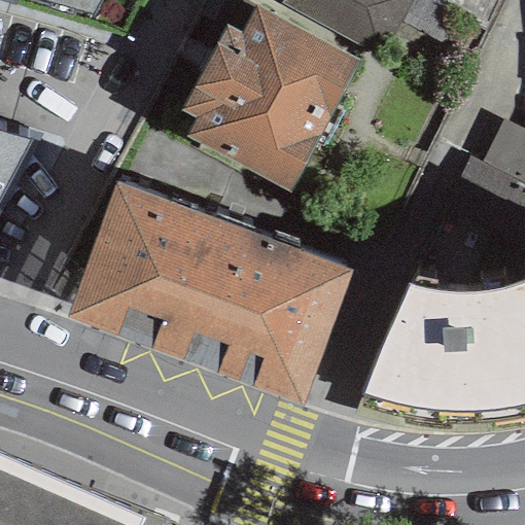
[(46,0),(92,13),(99,0),(46,0)]
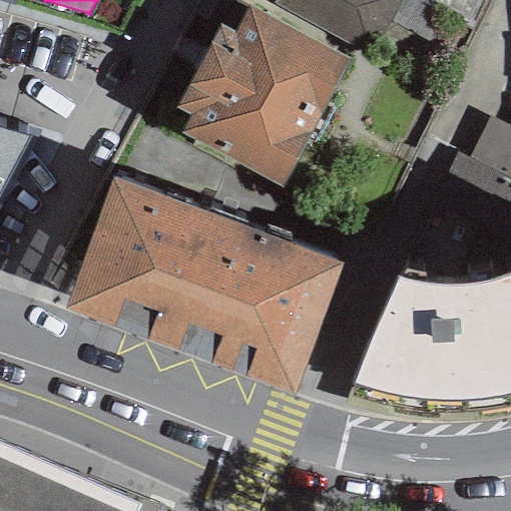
[(273,0),(272,2),(372,57),(404,0),(273,0)]
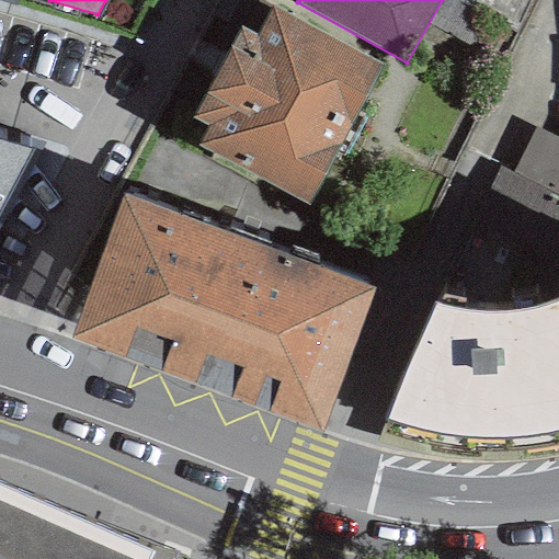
[(383,61),(271,4),(257,32),(240,24),(193,116),(207,124),(196,145),(310,203),(319,185),(383,61)]
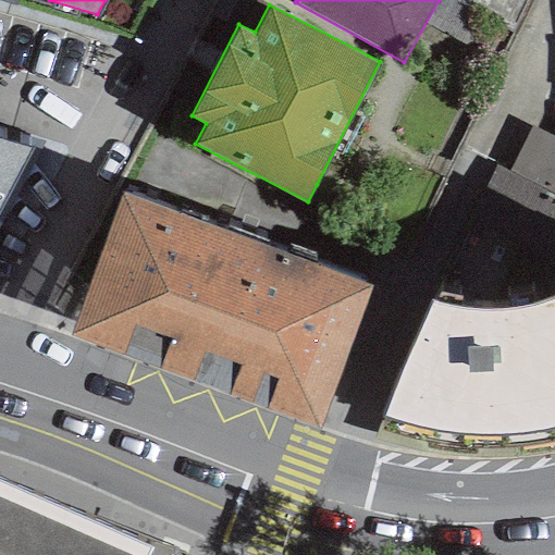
[(0,208),(32,148),(0,138),(0,208)]
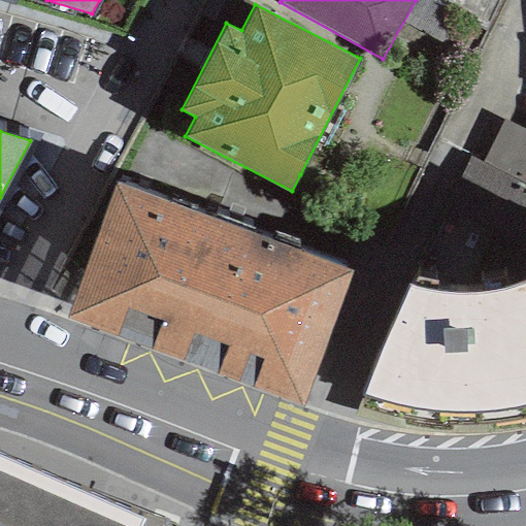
[(355,268),(119,183),(68,318),(303,404),(355,268)]
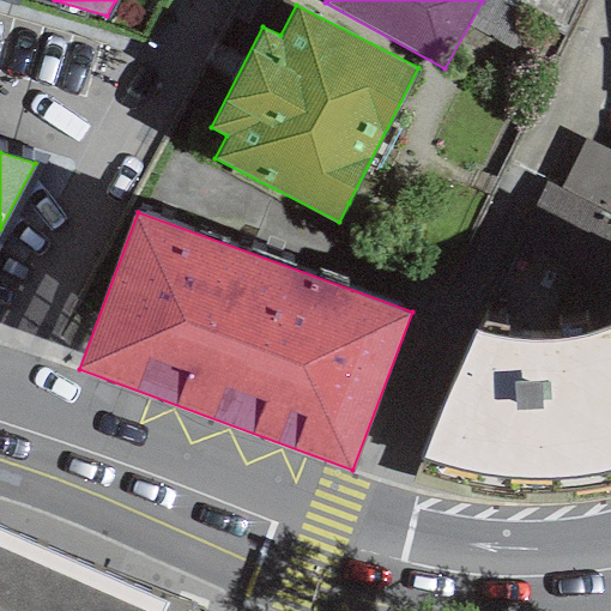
[(498,339),(477,334),(423,458),(437,465),(459,471),(475,473),(484,476),(504,478),(524,478),(540,478),(563,478),(587,477),(610,471),(610,326),(602,330),(584,333),(569,339),(554,339),(532,340),(515,340),(498,339)]
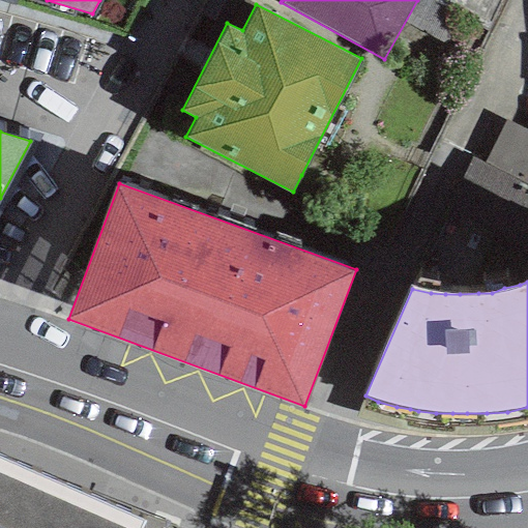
[(145,500),(0,438),(0,527),(141,527),(147,514),(142,512),(145,500)]
